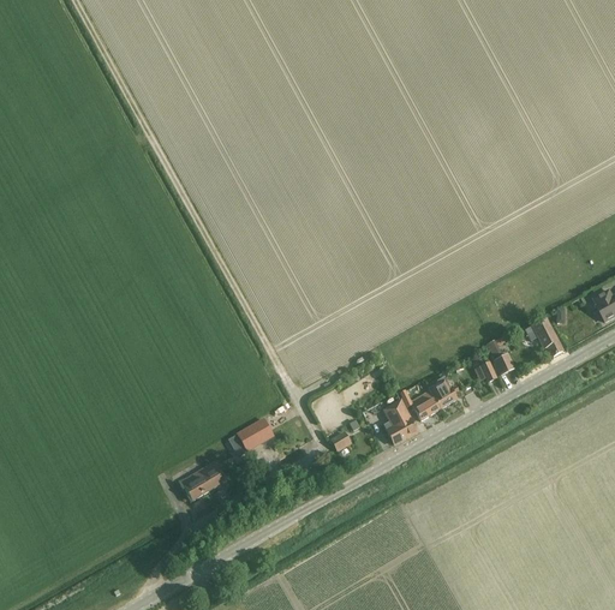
[(340,73),(348,69),(346,64),(336,69),(340,73)]
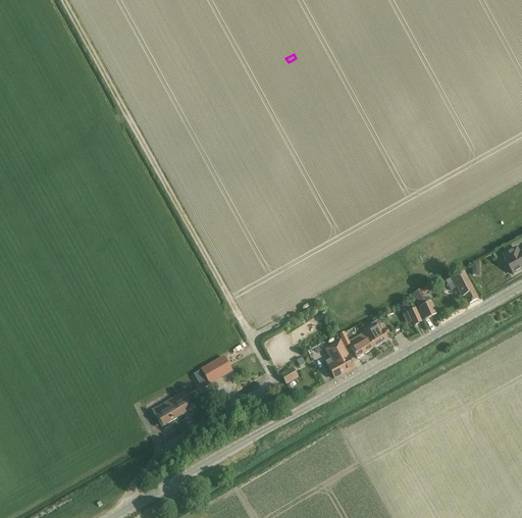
[(521,249),(520,250),(517,245),(505,252),(508,258),(507,258),(514,271),(521,266),(521,249)]
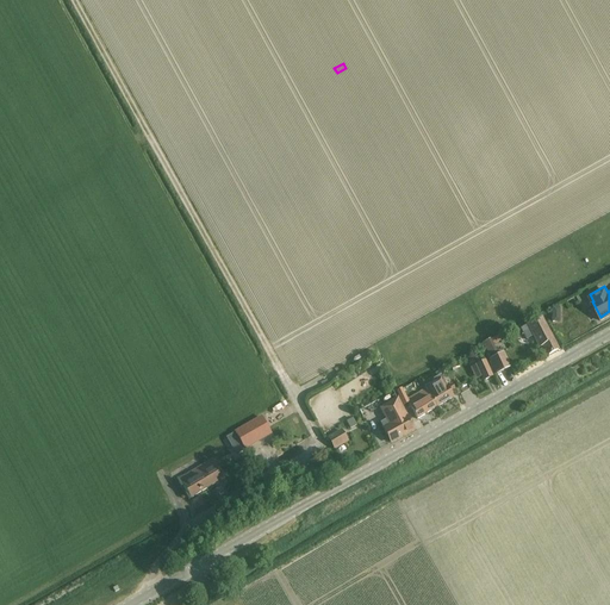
[(527,322),(520,325),(526,336),(533,332),(540,343),(542,342),(548,351),(558,345),(553,335),(541,313),(527,322)]
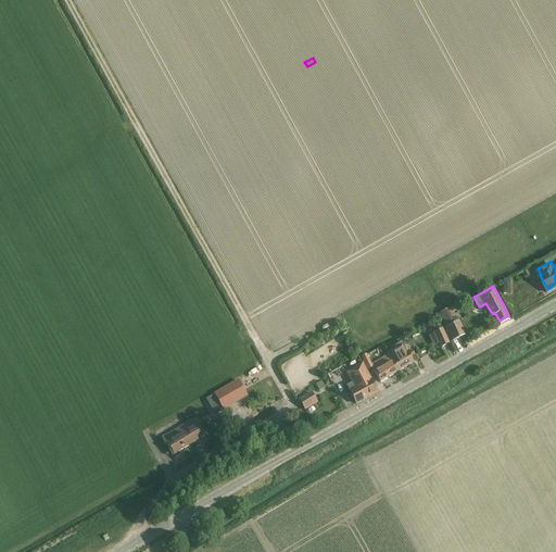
[(446,305),(440,310),(446,323),(454,320),(446,305)]
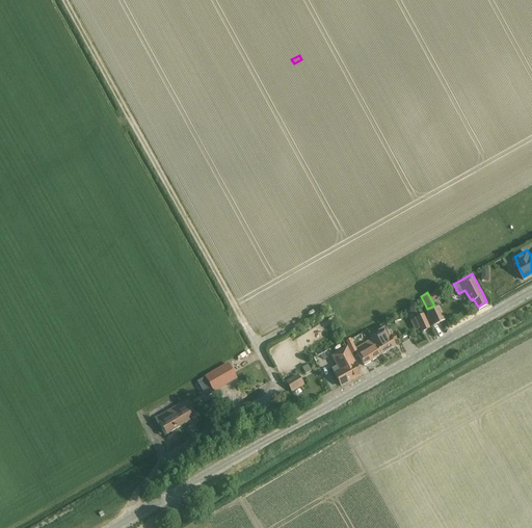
[(452,296),(439,304),(445,316),(458,309),(452,296)]
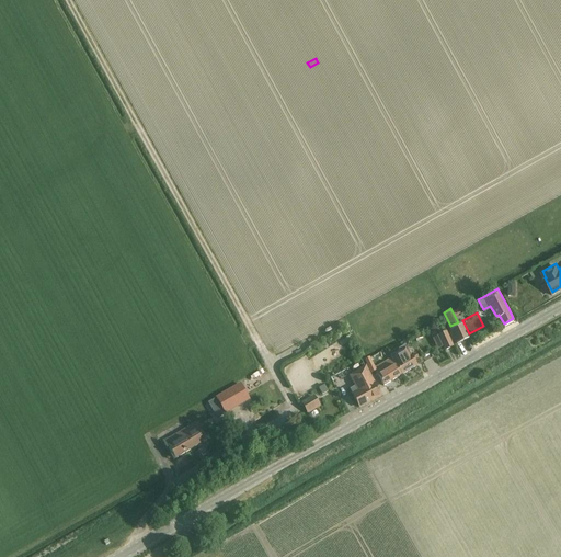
[(469,334),(462,321),(450,328),(457,341),(469,334)]
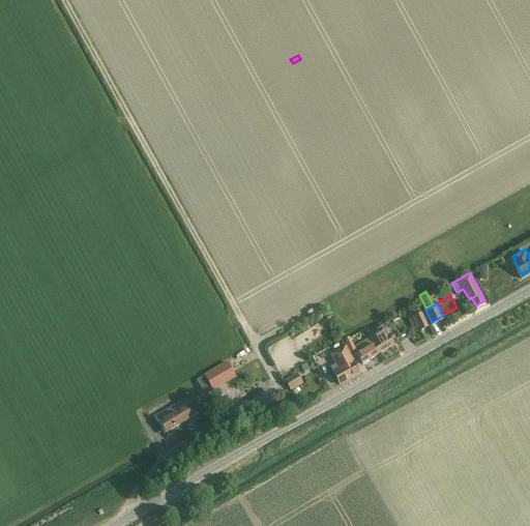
[(408,308),(396,317),(401,322),(412,313),(408,308)]
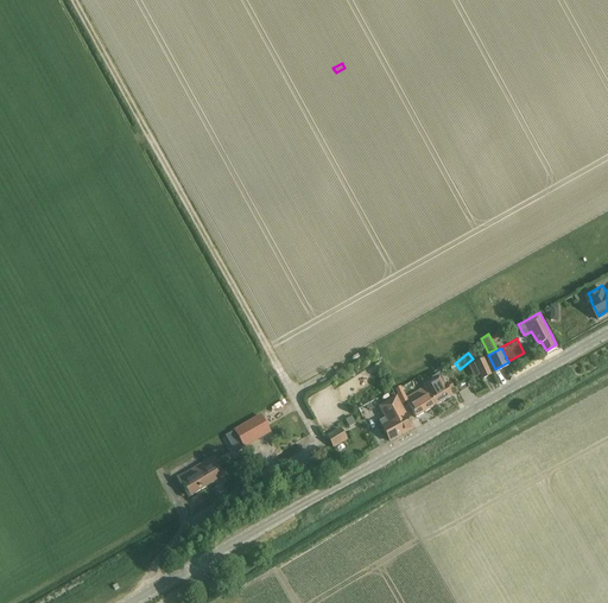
[(483,356),(475,361),(482,376),(491,372),(483,356)]
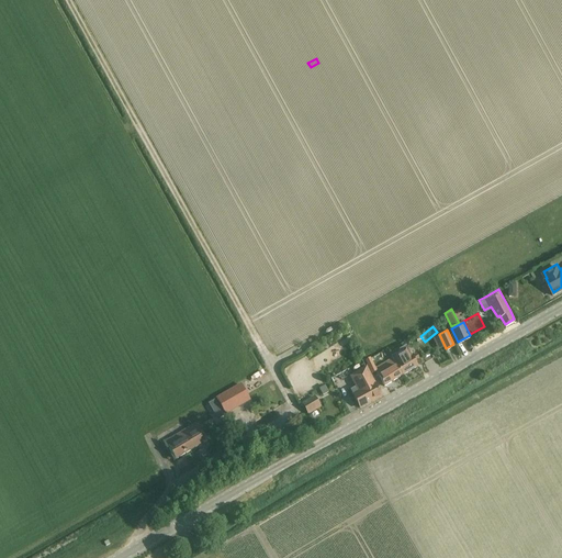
[(391,356),(400,374),(417,364),(415,359),(418,356),(415,352),(412,354),(405,343),(396,348),(398,350),(391,355),(392,356),(391,356)]
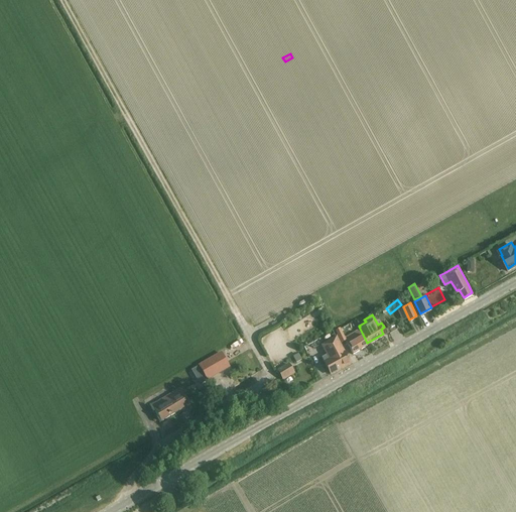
[(344,336),(348,343),(353,352),(367,343),(359,327),(344,336)]
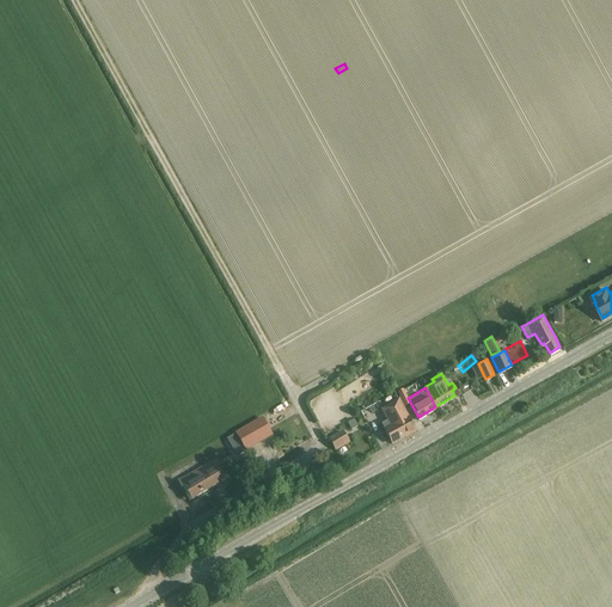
[(381,421),(386,429),(392,440),(415,428),(409,417),(398,397),(381,406),(387,417),(381,421)]
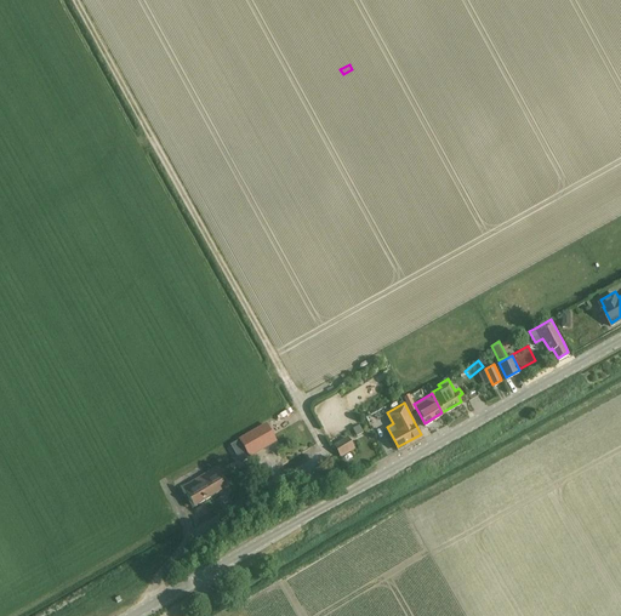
[(266,421),(238,437),(248,455),(275,438),(266,421)]
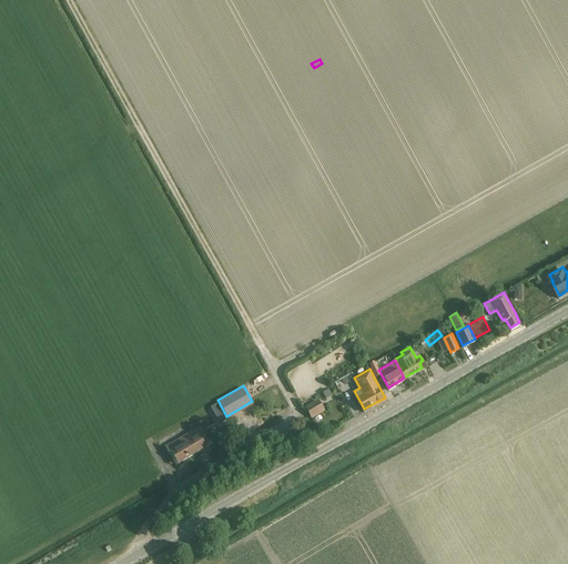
[(316,396),(322,409),(336,402),(331,391),(316,396)]
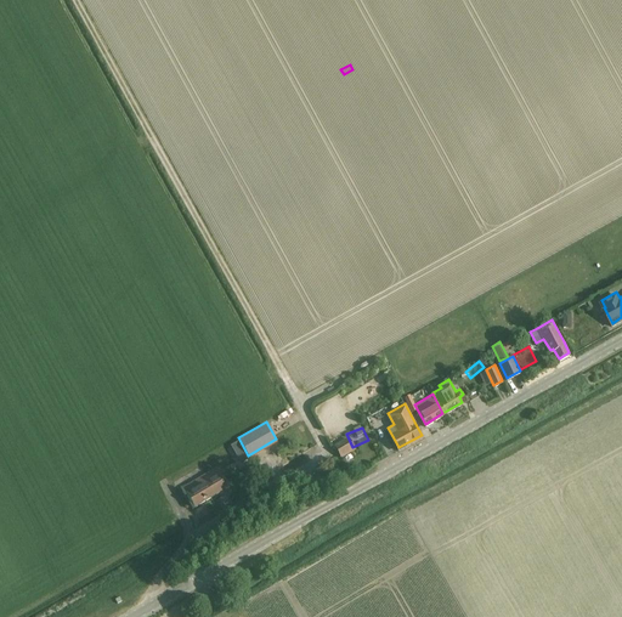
[(194,504),(225,485),(227,485),(215,465),(182,485),(194,504)]
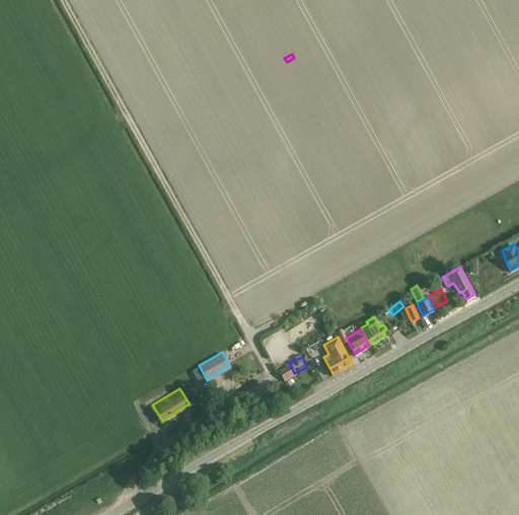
[(255,394),(254,409),(271,399),(265,389),(255,394)]
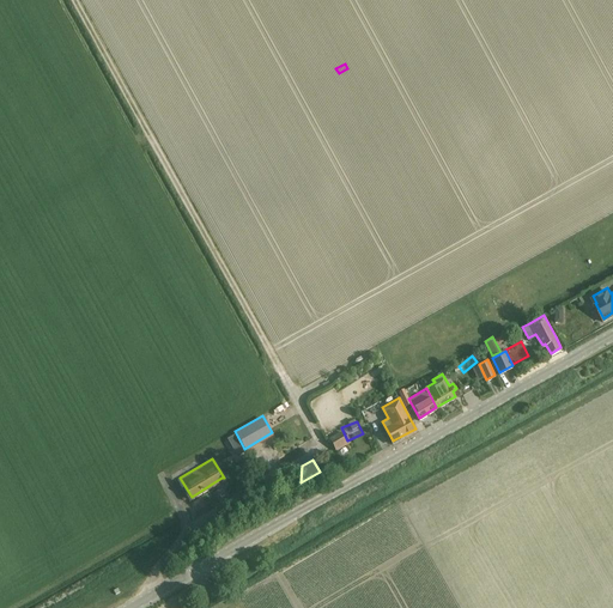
All buildings are outlined.
